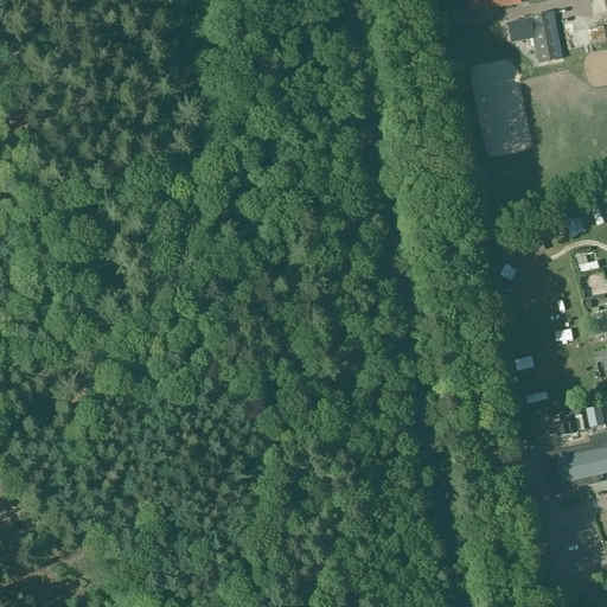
[(467,0),(471,10),(480,8),(481,11),(521,2),(519,0),(467,0)]
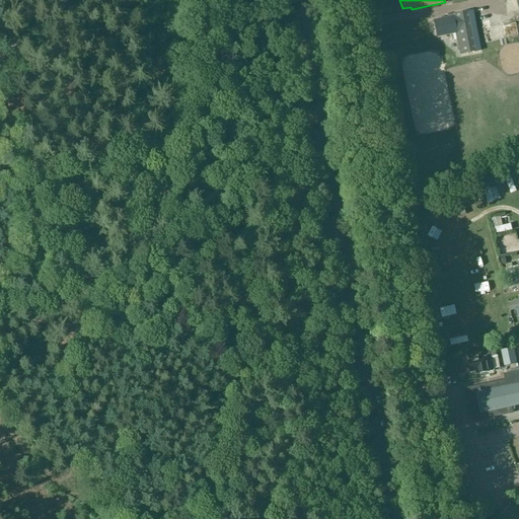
[(456,33),(460,54),(480,50),(473,10),(454,13),(454,15),(434,19),(437,36),(456,33)]
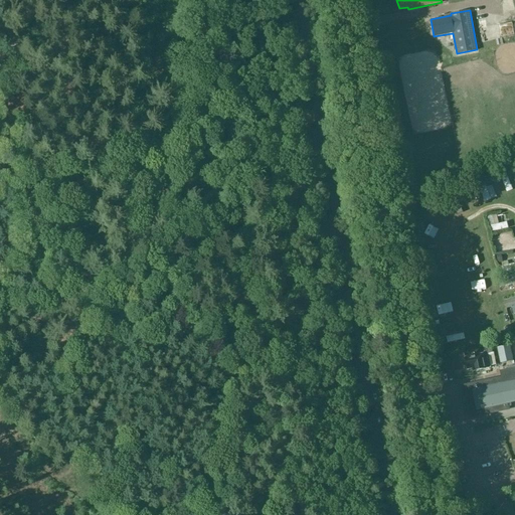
[(501,23),(503,40),(514,39),(514,35),(513,22),(501,23)]
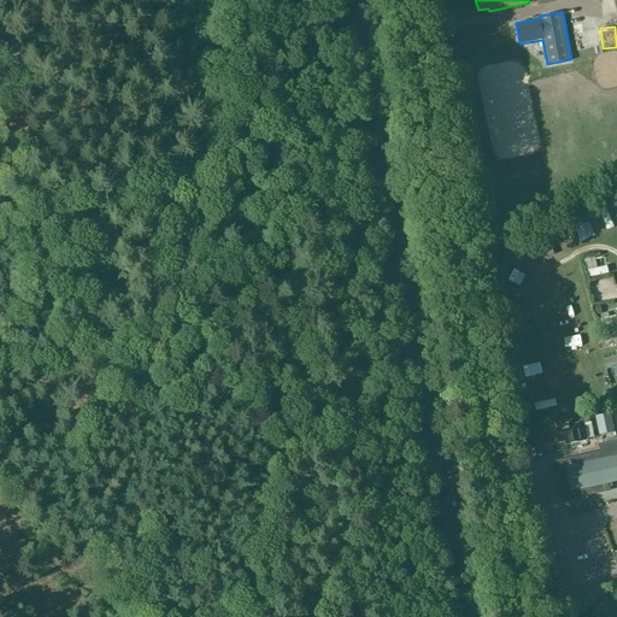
[(607,206),(599,207),(606,231),(615,229),(607,206)]
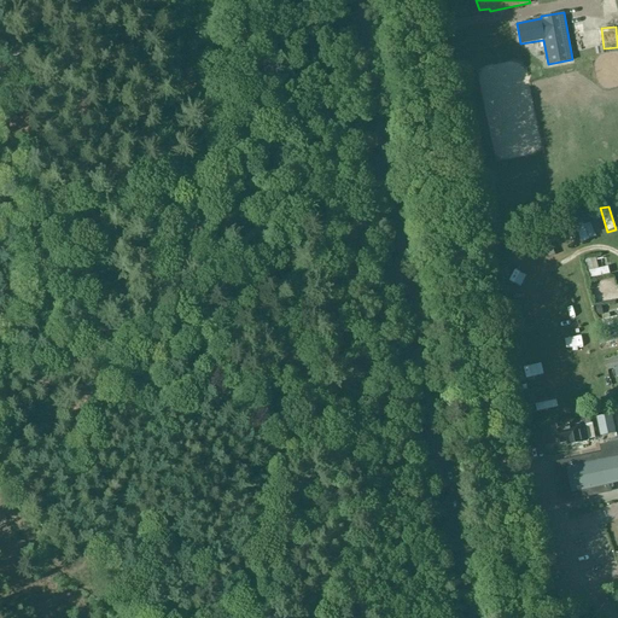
[(575,225),(582,242),(596,235),(589,219),(575,225)]
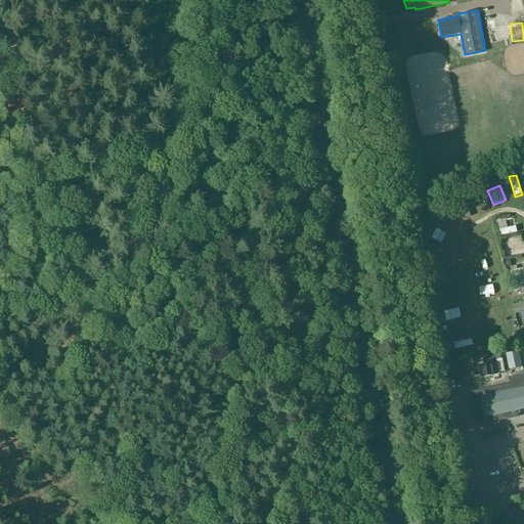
[(464,214),(456,214),(456,215),(450,216),(450,225),(457,225),(457,219),(470,218),(469,207),(463,207),(464,214)]
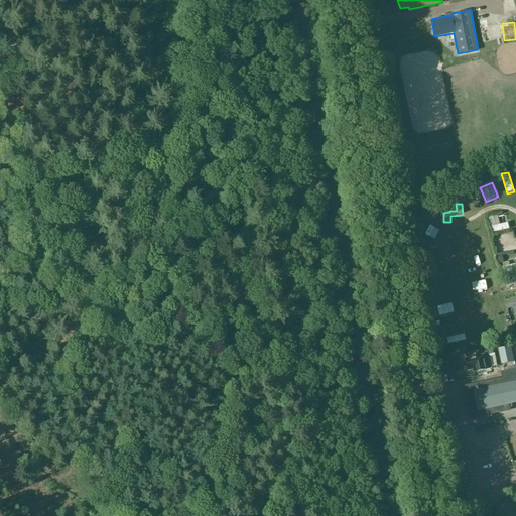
[(492,226),(494,236),(510,232),(508,222),(492,226)]
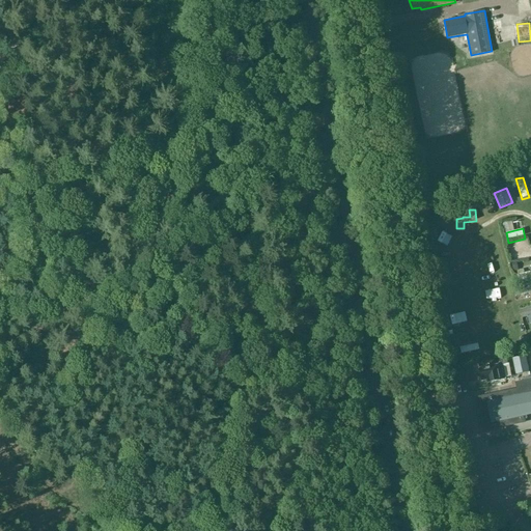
[(442,233),(438,245),(449,248),(453,238),(442,233)]
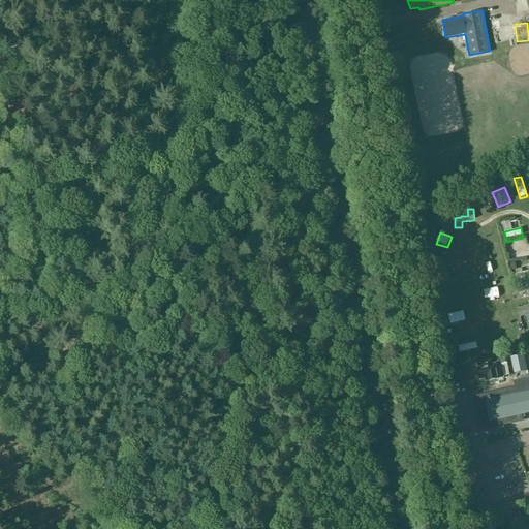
[(478,251),(485,249),(483,236),(476,237),(478,251)]
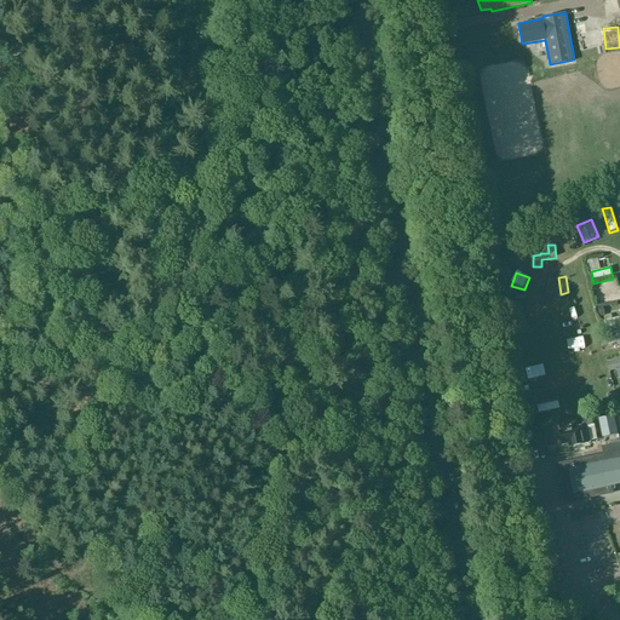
[(601,303),(619,297),(619,288),(598,294),(601,303)]
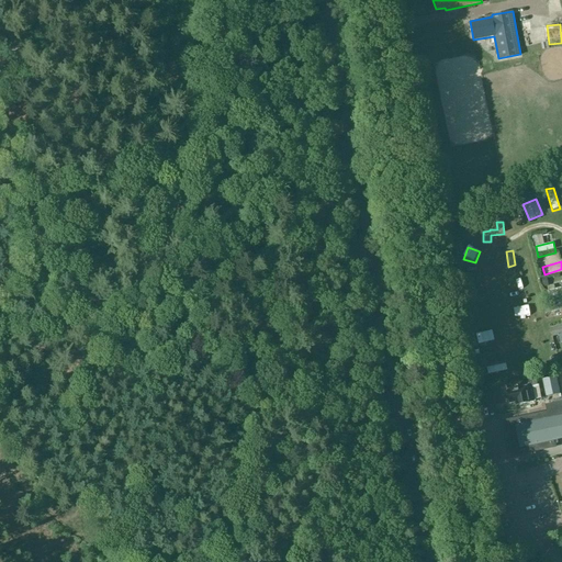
[(550,290),(552,296),(560,294),(558,288),(550,290)]
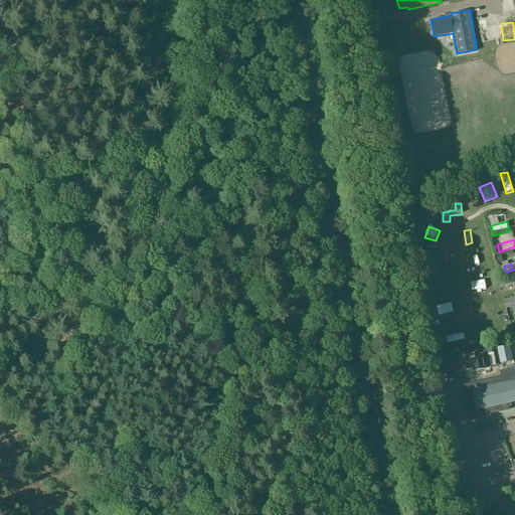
[(514,295),(505,297),(506,304),(514,303),(514,295)]
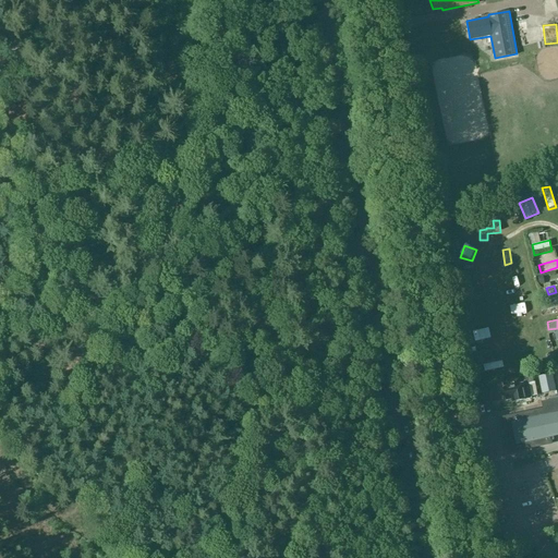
[(478,343),(480,352),(496,351),(496,342),(478,343)]
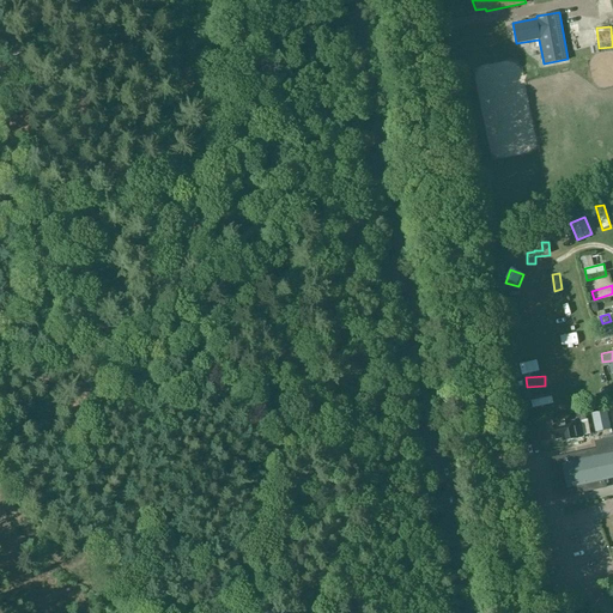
[(538,400),(539,413),(553,411),(551,399),(538,400)]
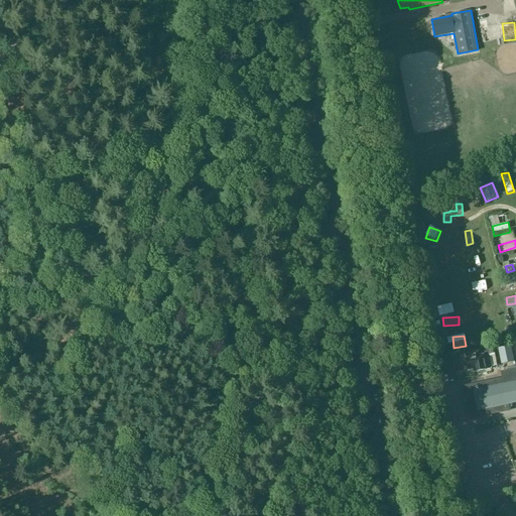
[(511,346),(498,349),(501,365),(514,362),(511,346)]
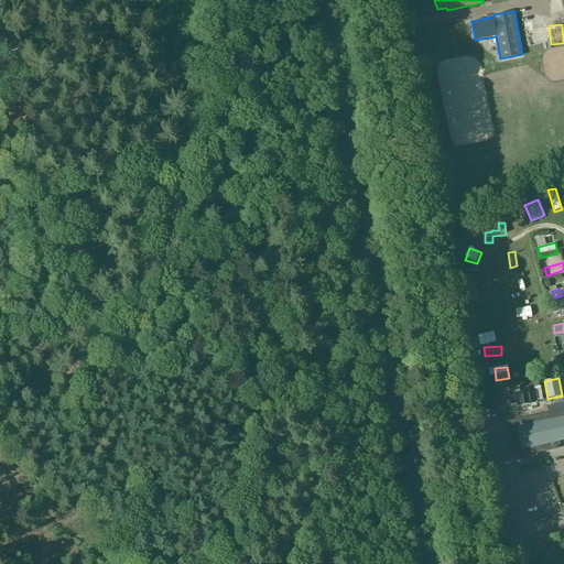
[(531,404),(538,402),(534,388),(540,387),(539,382),(527,384),(528,389),(509,392),(510,394),(508,396),(509,401),(511,401),(511,403),(518,402),(519,407),(531,404)]
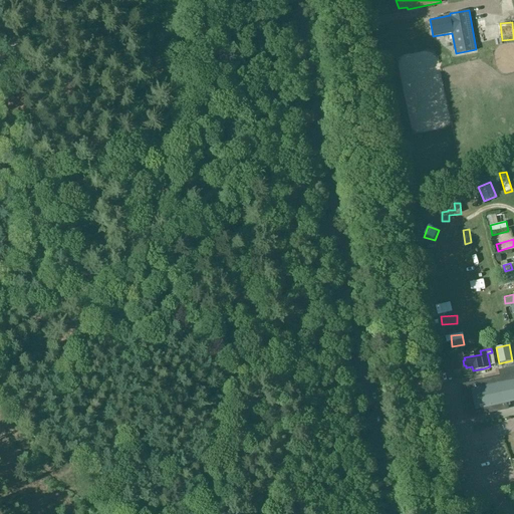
[(513,401),(513,365),(498,369),(499,375),(461,383),(465,405),(469,404),(470,407),(507,399),(507,403),(513,401)]
